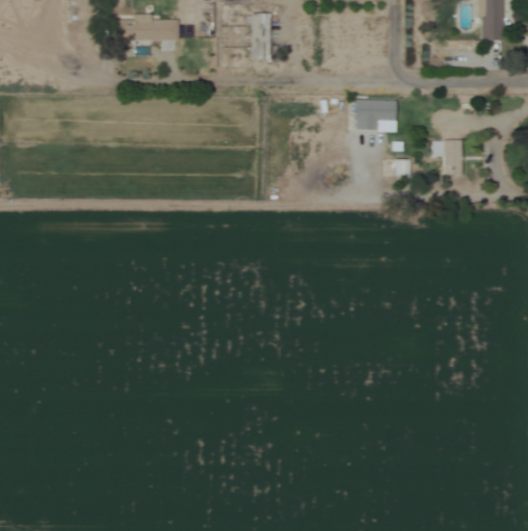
[(479,0),(480,41),(503,41),(503,0),(479,0)]
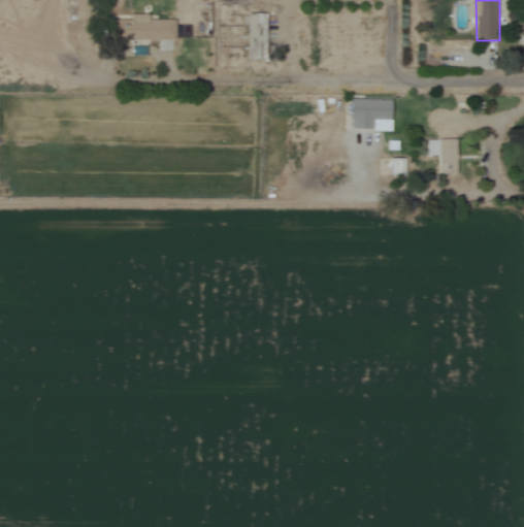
[(248,13),(248,59),(267,59),(267,13),(248,13)]
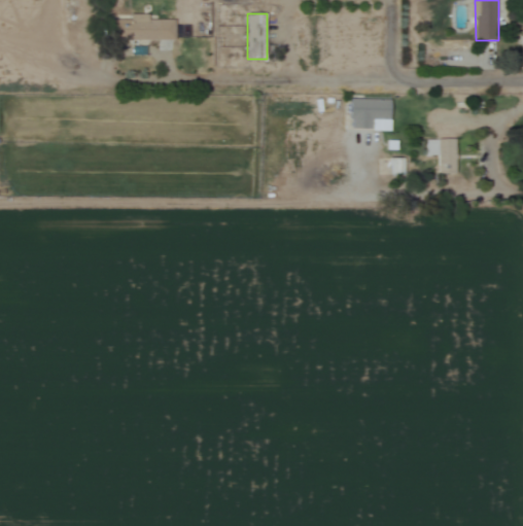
[(176,20),(149,20),(149,16),(112,16),(112,40),(176,40),(176,20)]
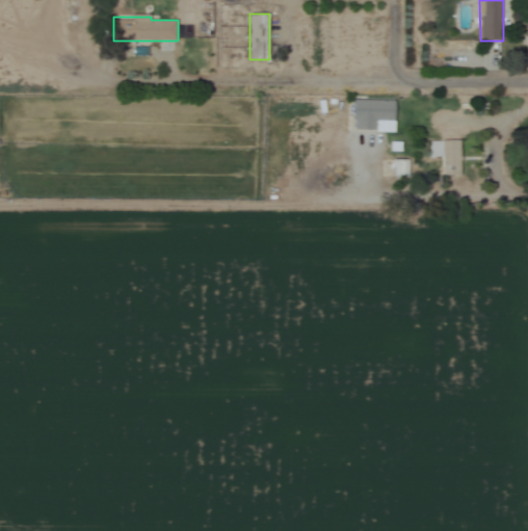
[(377,130),(377,121),(397,121),(397,100),(354,100),(354,130),(377,130)]
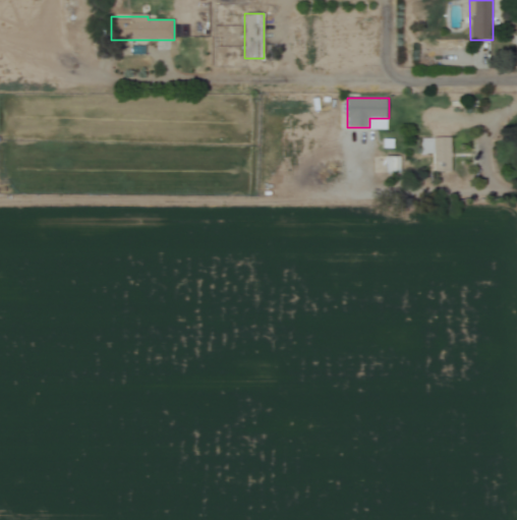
[(451,137),(423,137),(423,154),(434,154),(434,172),(451,172),(451,137)]
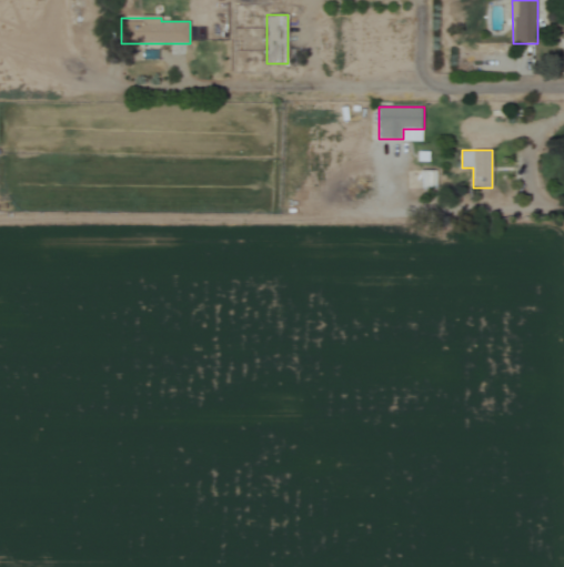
[(440,170),(424,170),(424,188),(440,188),(440,170)]
